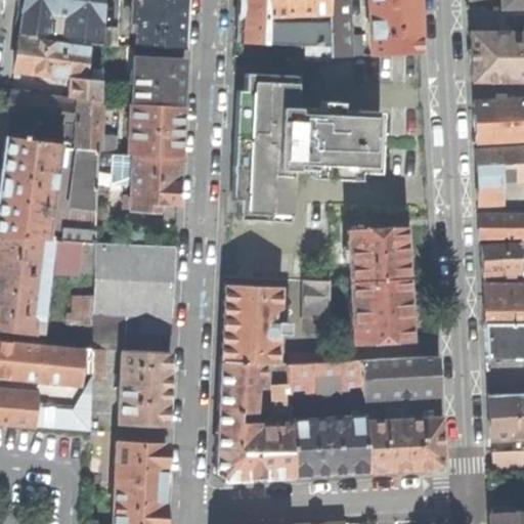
[(24,0),(23,11),(67,17),(81,18),(80,42),(100,44),(100,0),(24,0)]
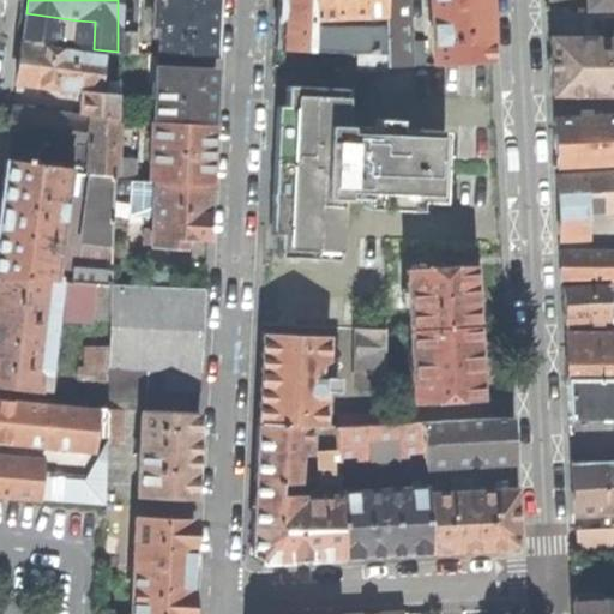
[(161,0),(158,0),(154,0),(154,28),(160,28),(158,40),(158,54),(215,58),(217,0),(161,0)]
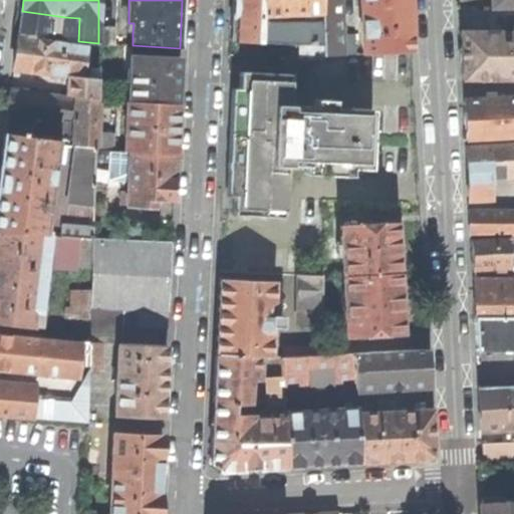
[(304,13),(321,13),(320,0),(232,0),(230,42),(257,43),(259,23),(259,15),(304,13)]
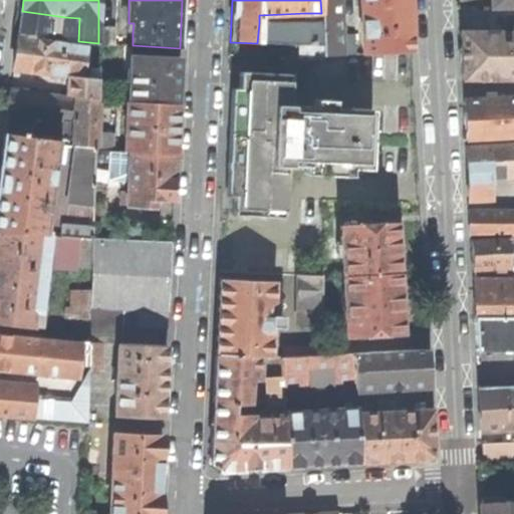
[(336,44),(342,44),(339,0),(320,0),(321,13),(322,24),(323,46),(323,57),(343,56),(342,49),(336,49),(336,44)]
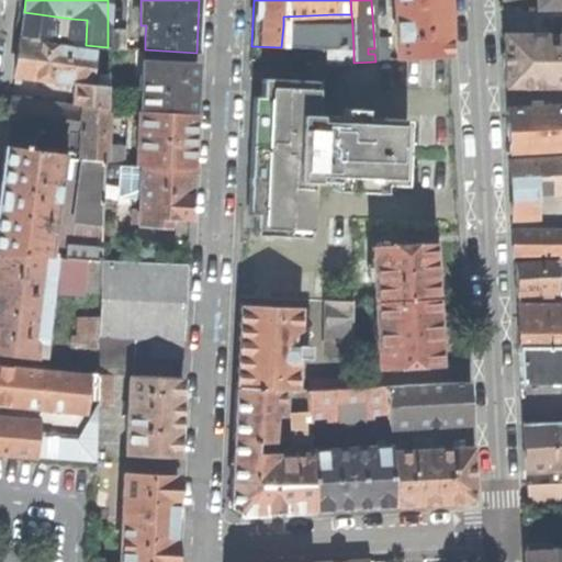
[(394,0),(397,60),(448,58),(446,0),(394,0)]
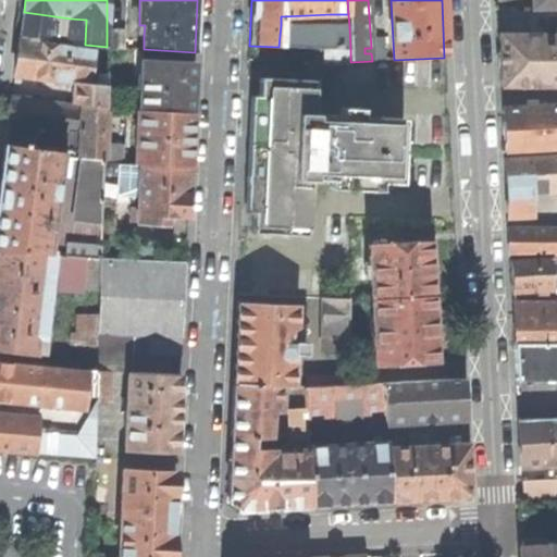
[(71,19),(24,12),(20,37),(69,42),(71,19)]
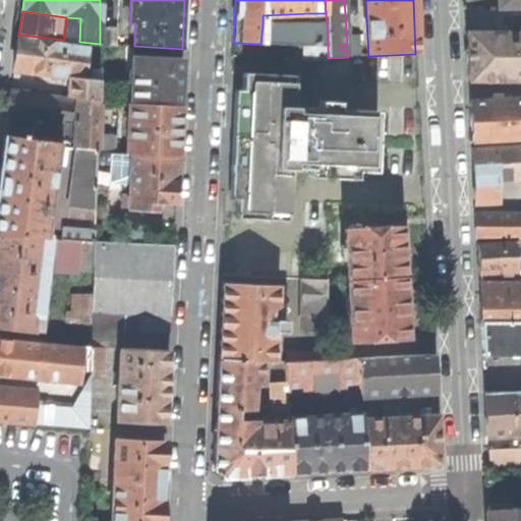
[(308,24),(327,24),(326,13),(308,13),(308,24)]
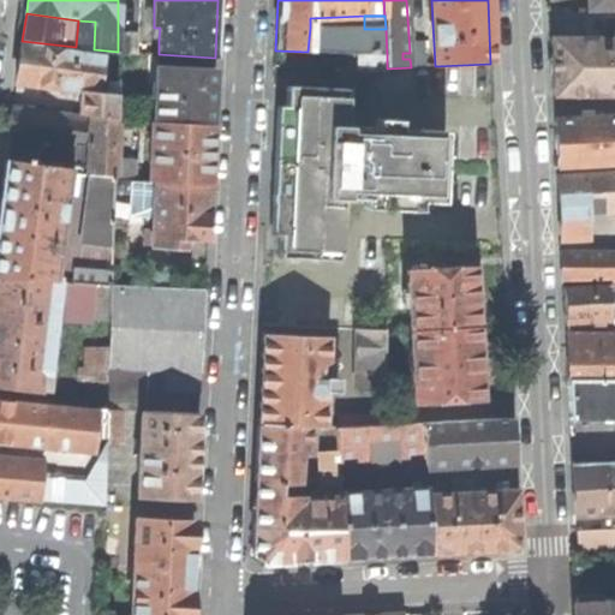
[(387,55),(386,29),(364,29),(310,28),(308,52),(357,54),(387,55)]
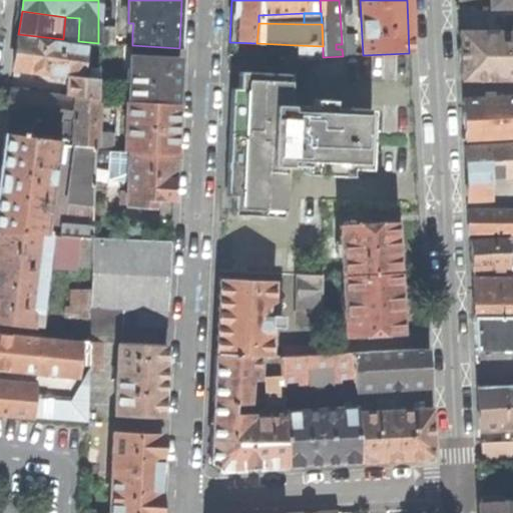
[(512,31),(509,31),(509,42),(499,42),(499,31),(459,30),(462,80),(512,80),(512,31)]
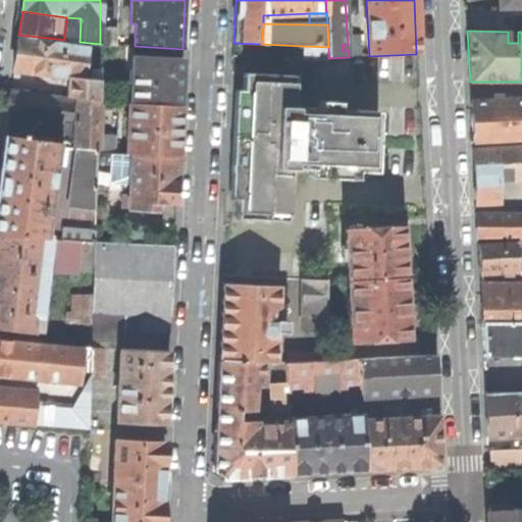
[(518,32),(508,32),(508,43),(518,43),(518,32)]
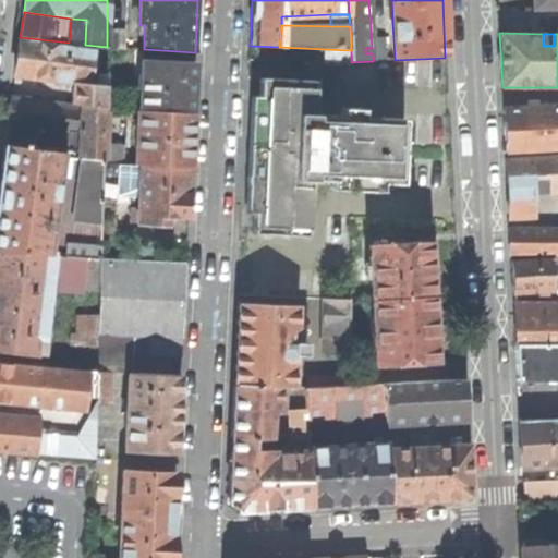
[(17,58),(14,75),(76,83),(88,85),(94,50),(20,40),(17,58)]
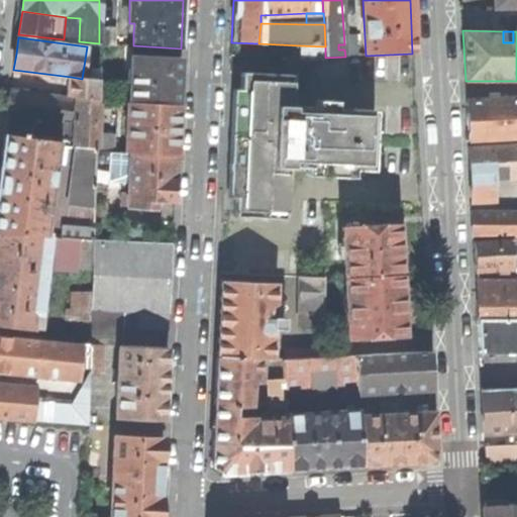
[(325,46),(300,45),(299,61),(324,62),(324,58),(325,46)]
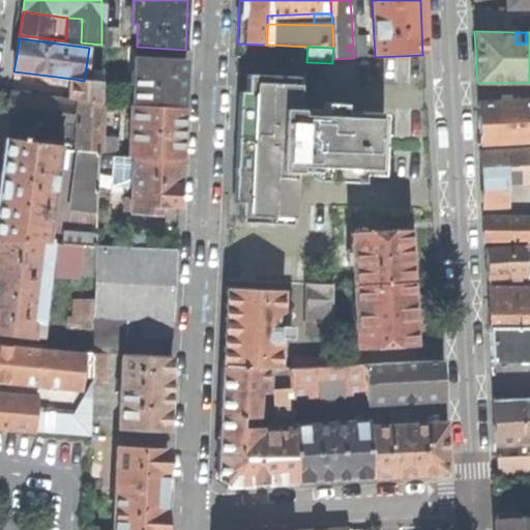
[(135,58),(133,105),(182,107),(183,84),(184,60),(135,58)]
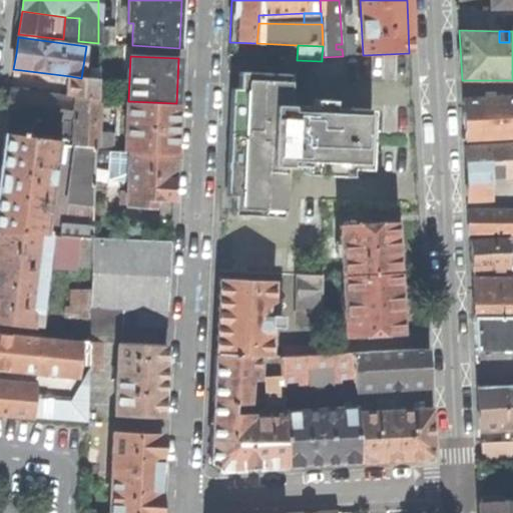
[(234,141),(231,216),(282,218),(282,214),(284,166),(368,170),(371,111),(287,108),(288,81),(288,75),(238,72),(234,141)]
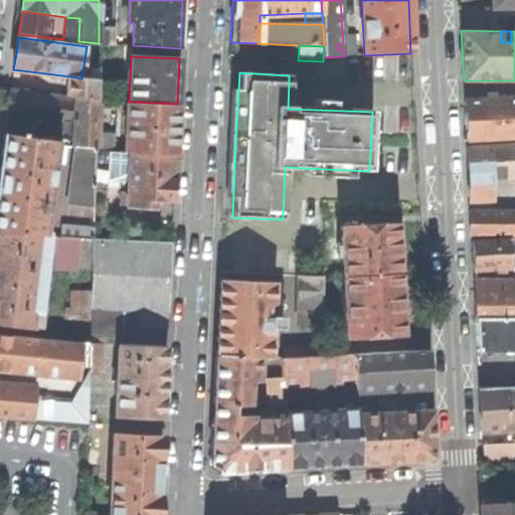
[(80,84),(79,98),(98,100),(99,80),(81,78),(80,84)]
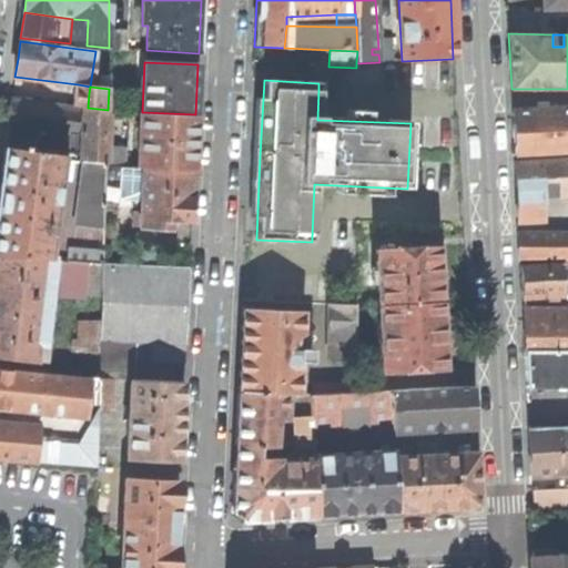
[(83,107),(88,108),(89,93),(78,92),(78,110),(82,110),(83,107)]
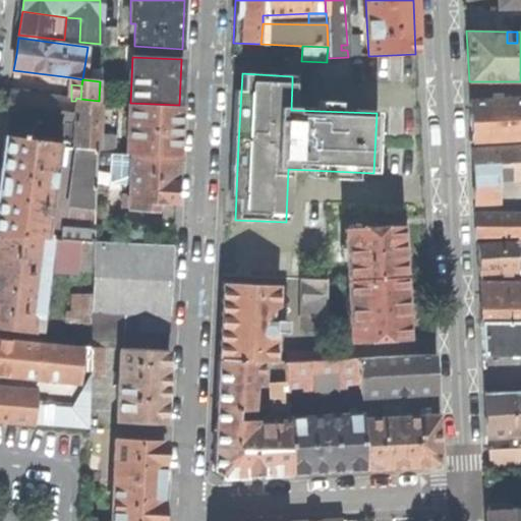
[(75,101),(71,101),(10,92),(8,104),(6,115),(62,122),(66,122),(66,141),(75,141),(75,101)]
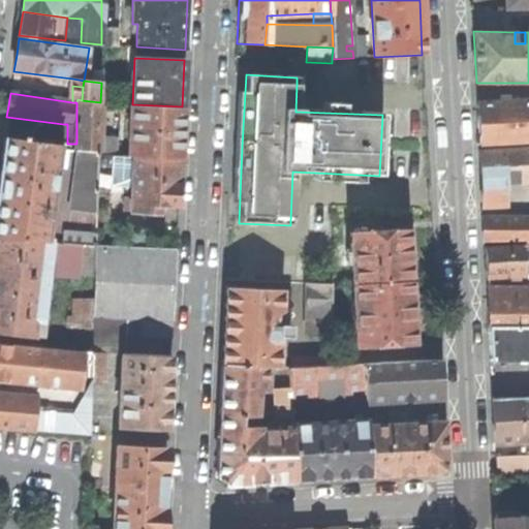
[(82,100),(78,99),(76,102),(76,144),(67,144),(62,143),(63,124),(6,117),(3,137),(57,145),(57,148),(98,151),(100,102),(82,100)]
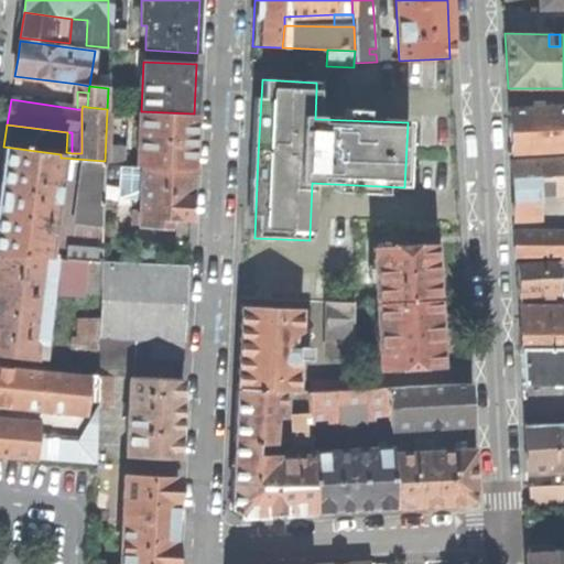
[(563,106),(509,109),(511,154),(563,151),(563,106)]
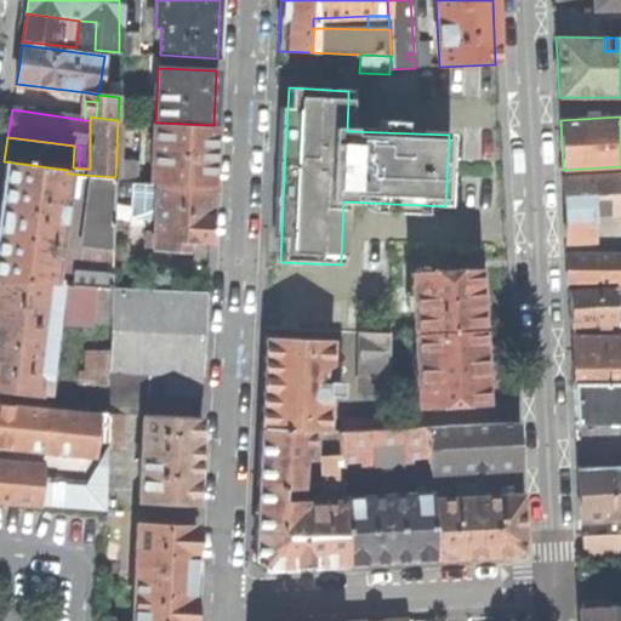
[(157,183),(211,187),(212,155),(214,125),(155,123),(153,123),(151,183),(157,183)]
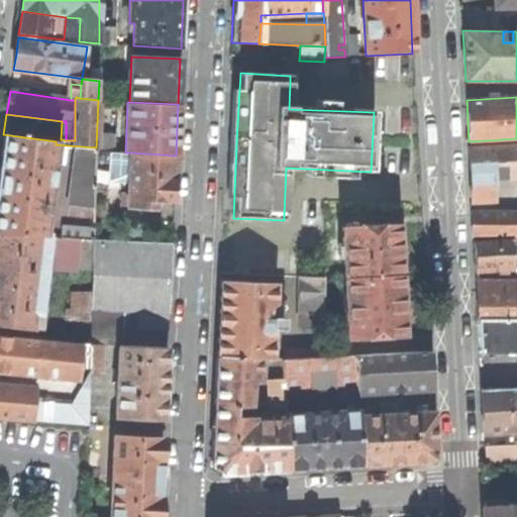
[(0,160),(0,230),(43,236),(56,144),(56,141),(3,134),(0,160)]
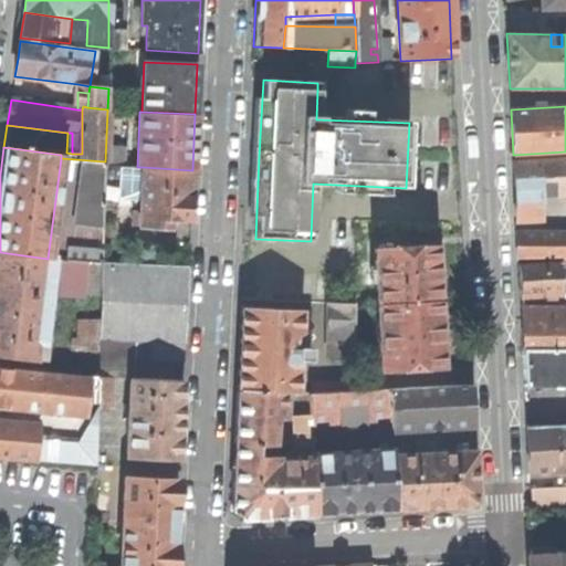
[(48,259),(53,259),(63,260),(102,262),(104,205),(105,166),(105,161),(61,158),(48,259)]
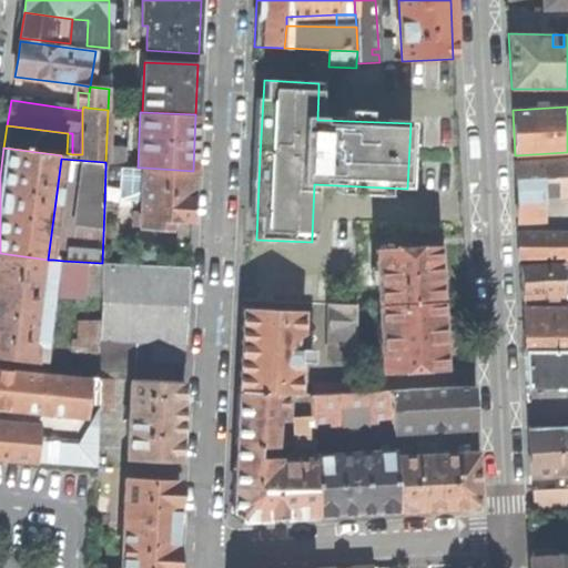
[(543,195),(567,194),(567,159),(541,160),(543,195)]
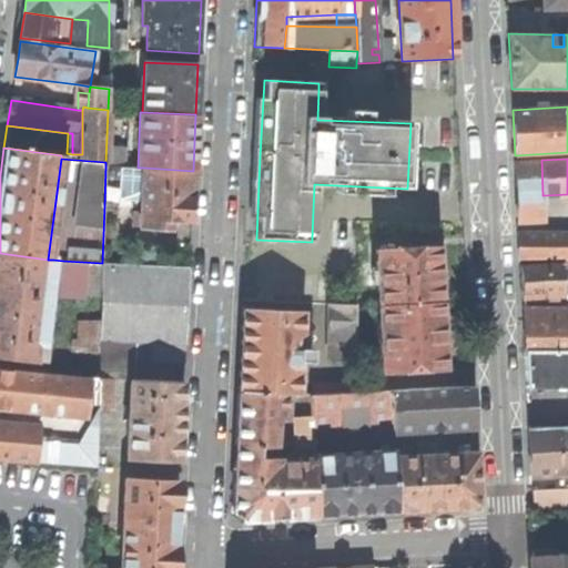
[(518,221),(544,220),(543,195),(541,160),(516,161),(518,221)]
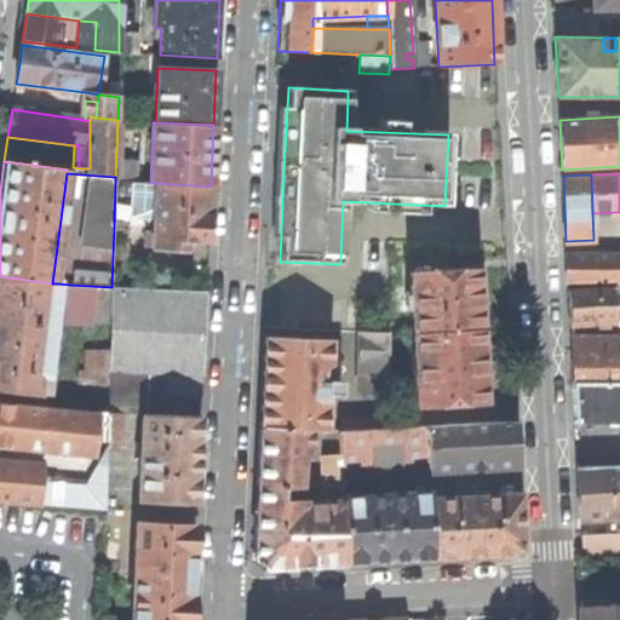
[(131,182),(115,182),(114,224),(130,224),(131,182)]
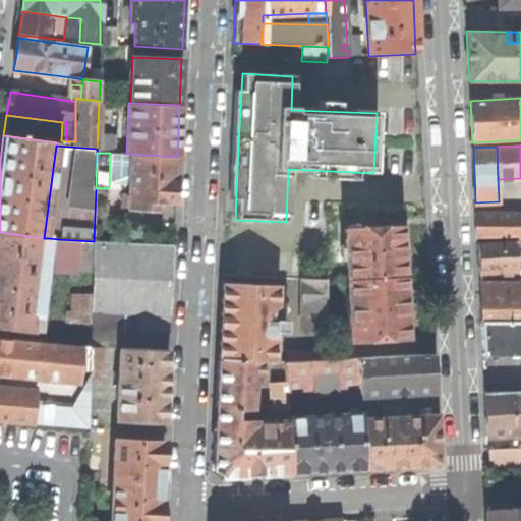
[(176,181),(177,157),(131,154),(129,195),(128,195),(127,209),(155,210),(155,201),(175,203),(176,181)]
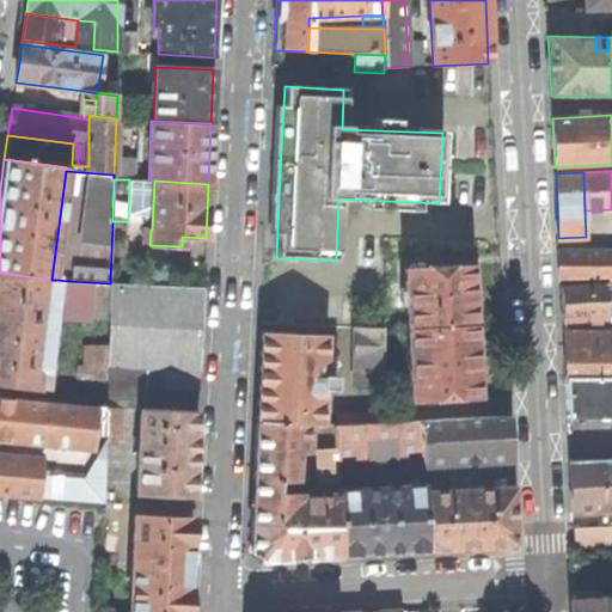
[(561,281),(611,280),(611,251),(560,252),(561,281)]
